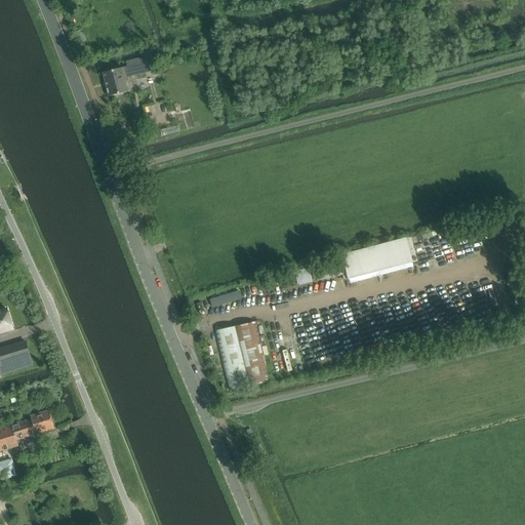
[(82,30),(75,33),(80,44),(87,41),(82,30)]
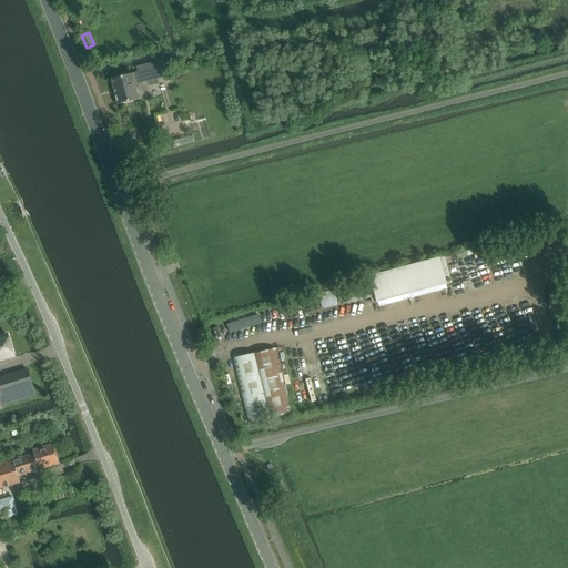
[(165,60),(135,68),(137,73),(112,79),(118,98),(129,95),(130,100),(135,99),(133,94),(137,93),(140,87),(139,85),(176,77),(175,71),(169,72),(168,67),(180,63),(178,57),(165,60)]
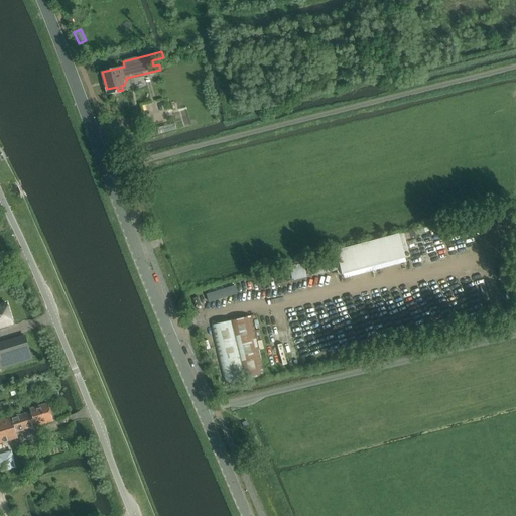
[(170,119),(163,121),(165,133),(173,131),(172,129),(182,127),(180,117),(170,119)]
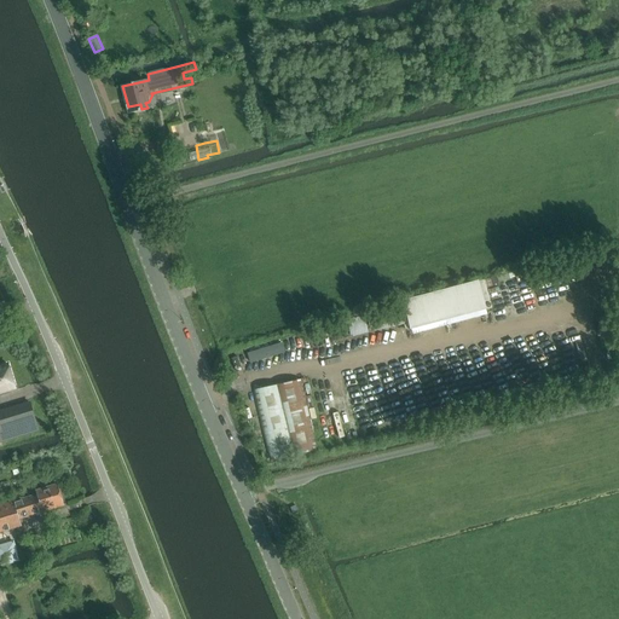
[(479,278),(404,299),(405,305),(410,320),(412,330),(487,311),(479,278)]
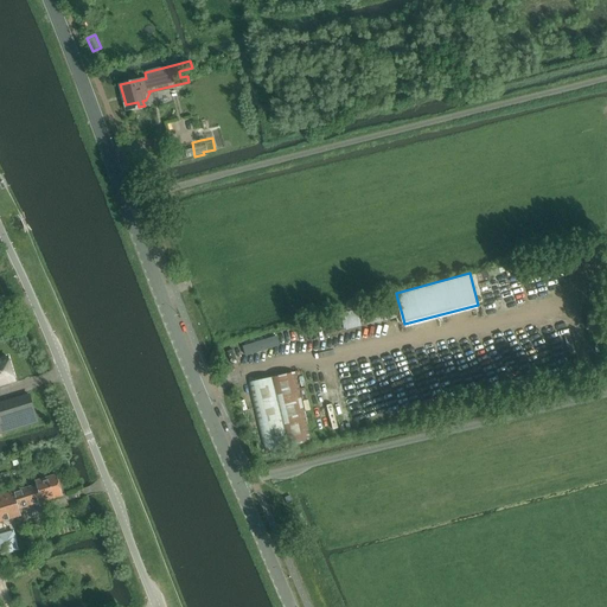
[(342,330),(402,314),(397,299),(337,314),(342,330)]
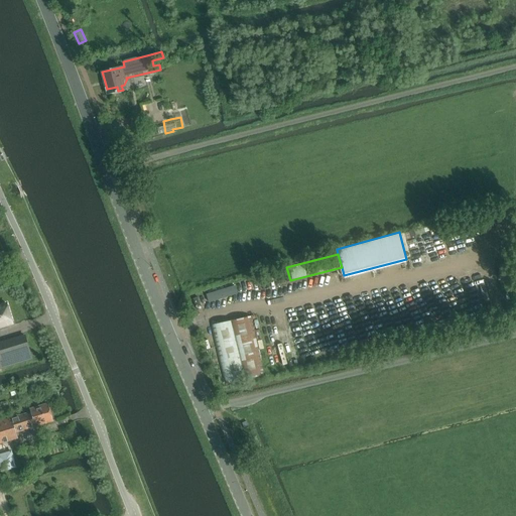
[(237,294),(235,286),(207,295),(209,302),(237,294)]
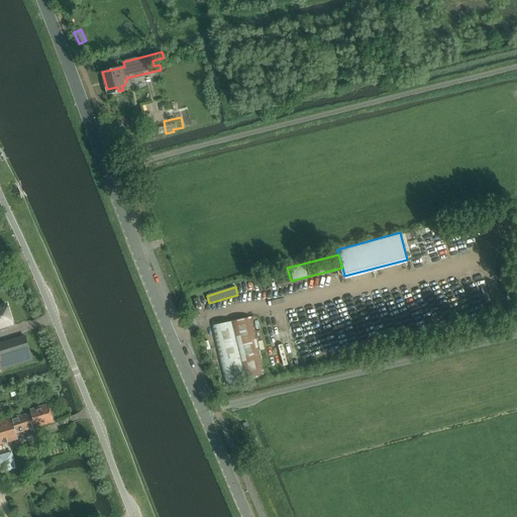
[(0,327),(12,324),(6,305),(0,306),(0,327)]
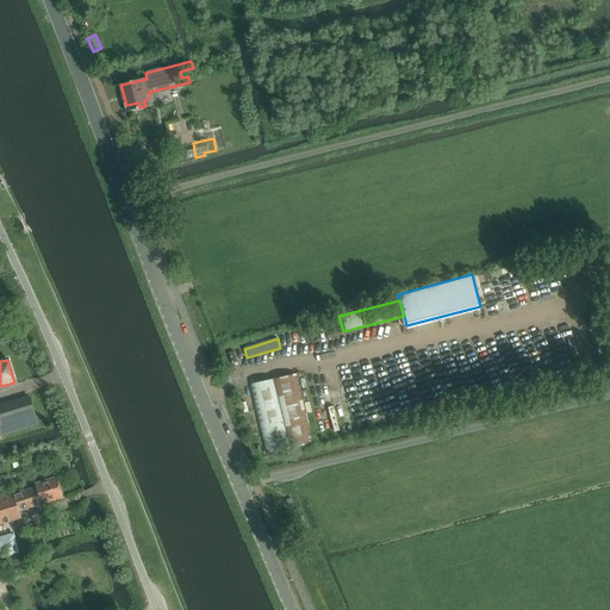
[(274,379),(250,385),(266,454),(290,449),(313,443),(297,374),(274,379)]
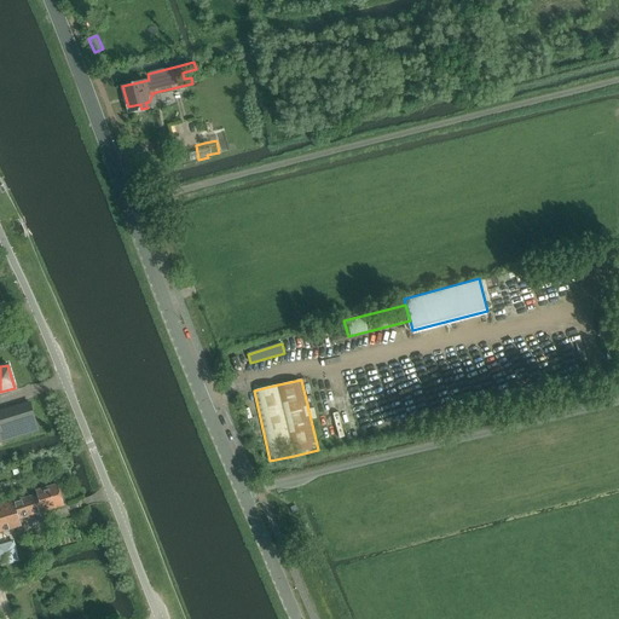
[(29,404),(0,412),(0,441),(38,431),(29,404)]
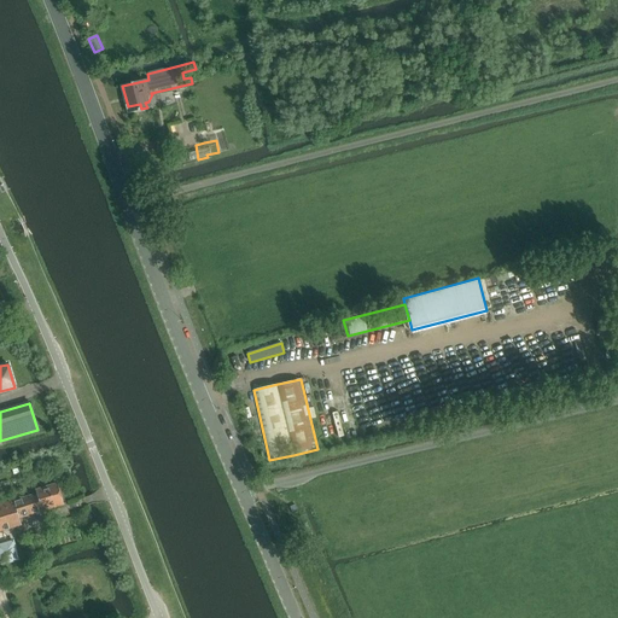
[(58,484),(36,490),(38,494),(0,505),(0,531),(22,525),(19,518),(64,505),(58,484)]
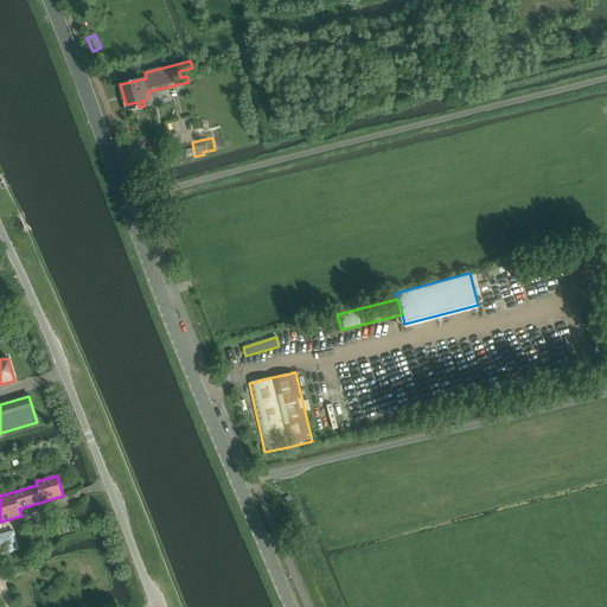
[(16,529),(0,534),(0,549),(1,555),(21,549),(16,529)]
